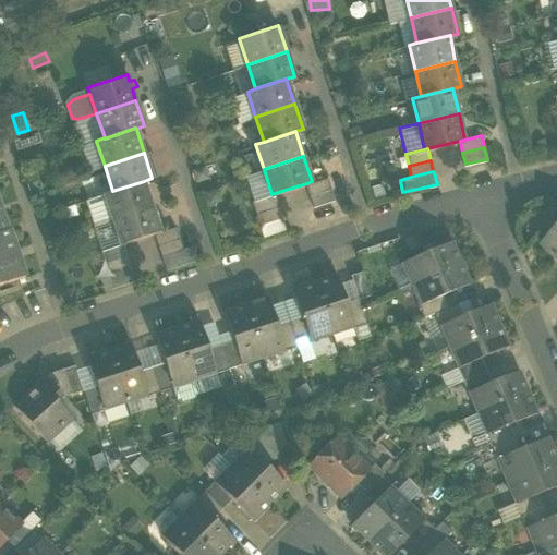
[(312,181),(306,183),(310,194),(331,188),(328,176),(312,181)]
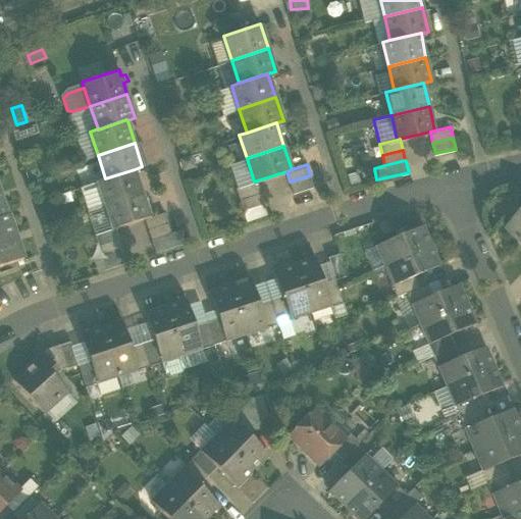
[(105,178),(98,180),(105,204),(142,192),(135,169),(105,178)]
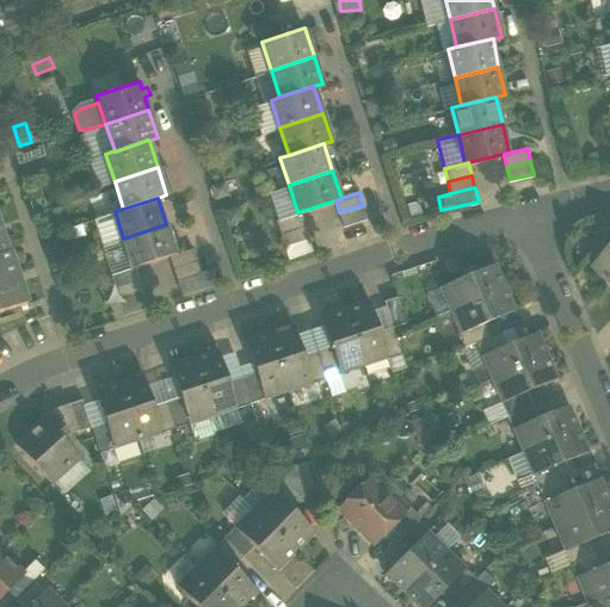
[(363,205),(339,212),(344,225),(368,217),(363,205)]
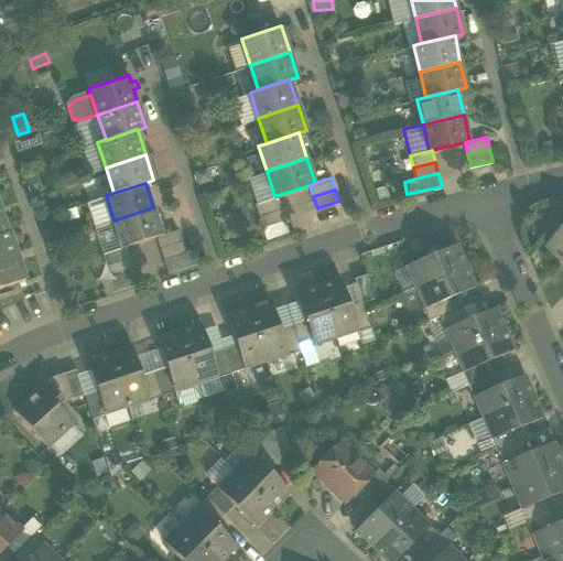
[(274,196),(256,203),(260,214),(282,207),(278,195),(274,196)]
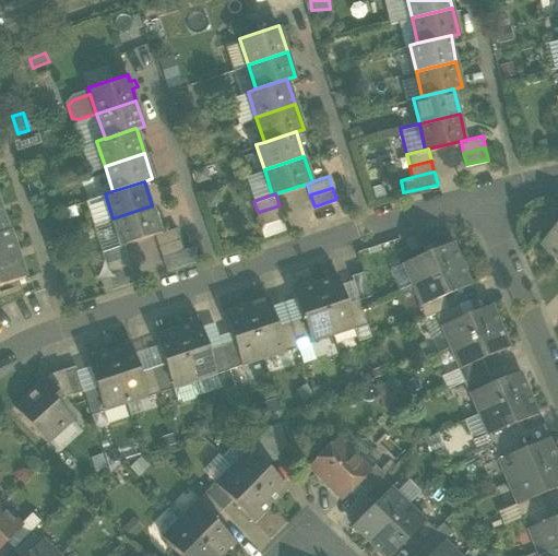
[(0,284),(25,276),(11,229),(8,231),(0,204),(0,284)]
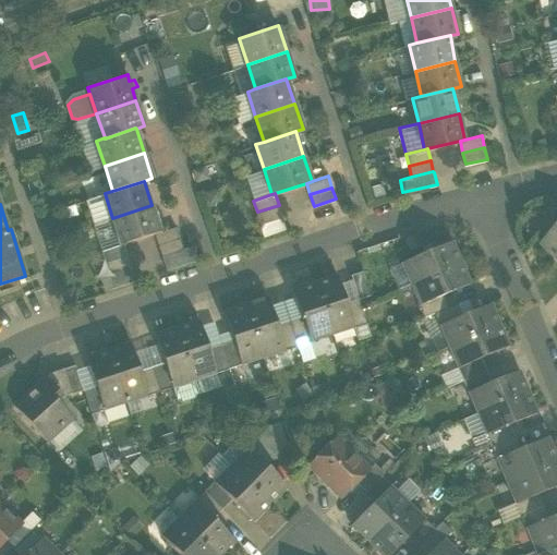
[(152,205),(112,218),(121,243),(124,242),(155,232),(160,230),(152,205)]
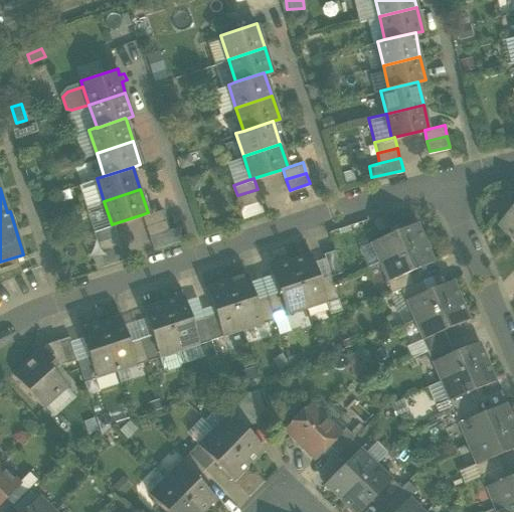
[(258,189),(237,195),(240,206),(261,199),(258,189)]
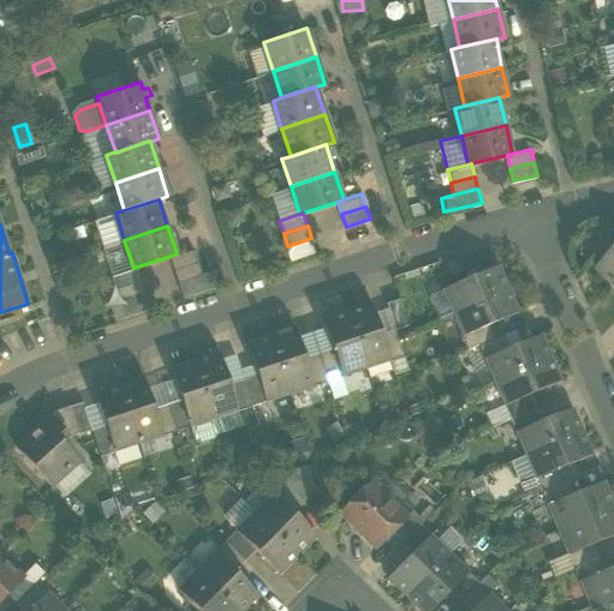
[(613,247),(597,267),(613,282),(613,247)]
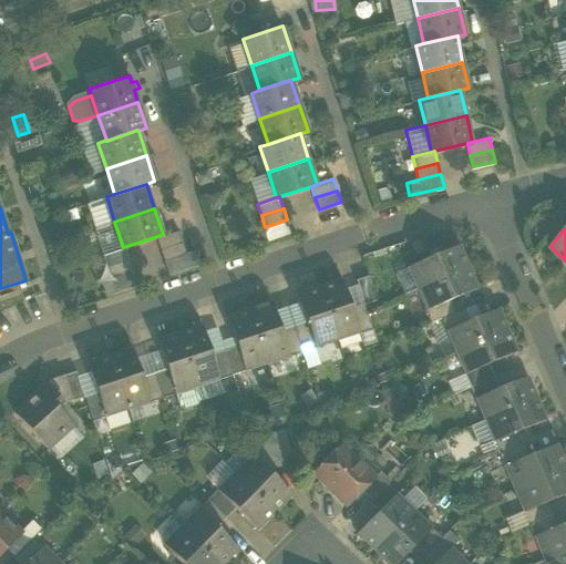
[(163,234),(157,236),(161,247),(183,241),(179,229),(163,234)]
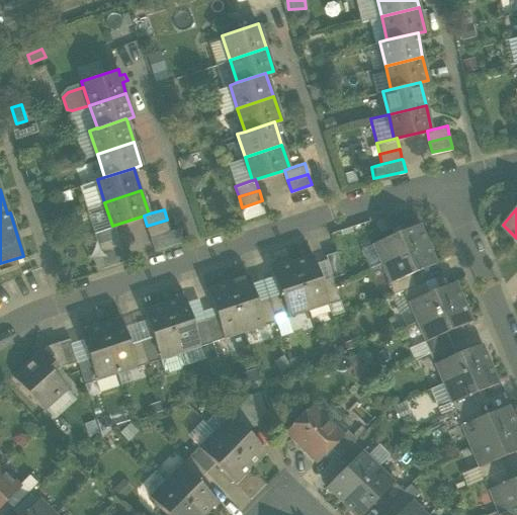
[(167,220),(147,226),(151,237),(171,230),(167,220)]
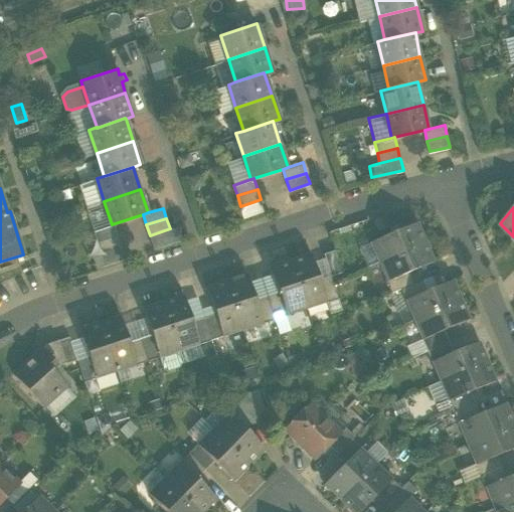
[(418,221),(371,240),(379,261),(426,240),(418,221)]
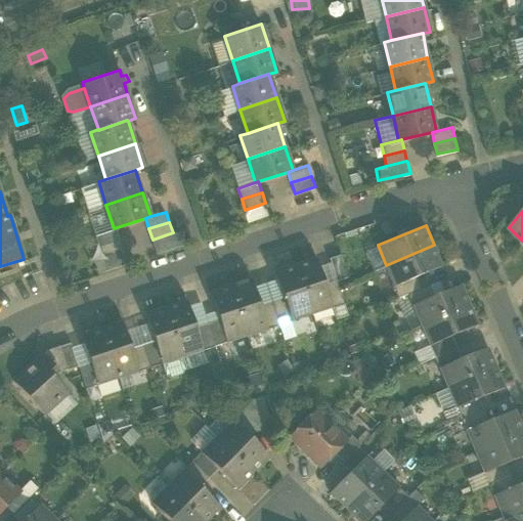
[(114,228),(96,234),(99,245),(120,239),(117,227),(114,228)]
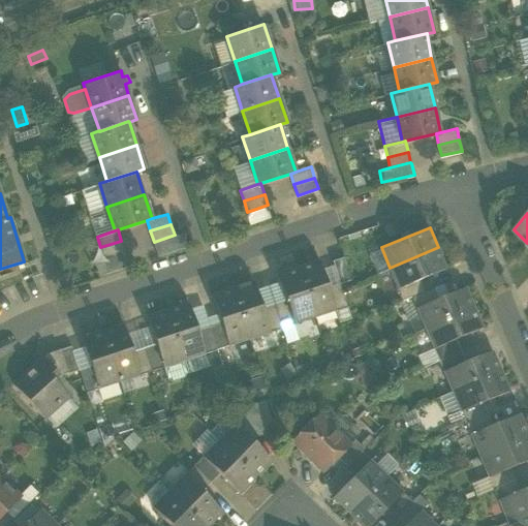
[(175,235),(154,242),(158,255),(188,245),(183,233),(175,235)]
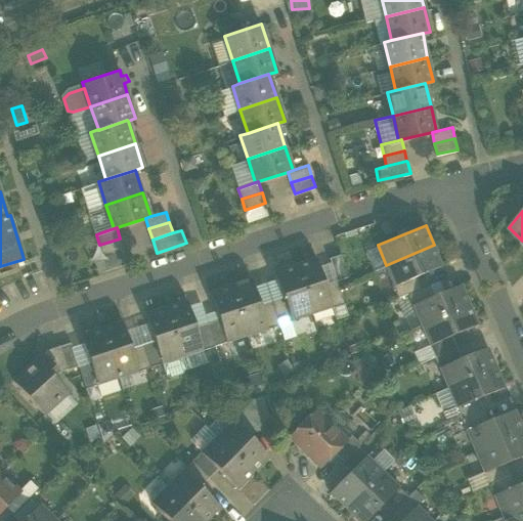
[(120,239),(99,245),(102,256),(103,256),(123,249),(120,239)]
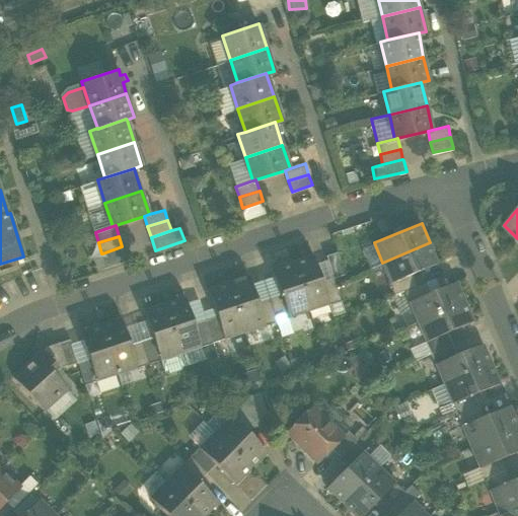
[(430,242),(382,263),(390,282),(413,273),(438,262),(430,242)]
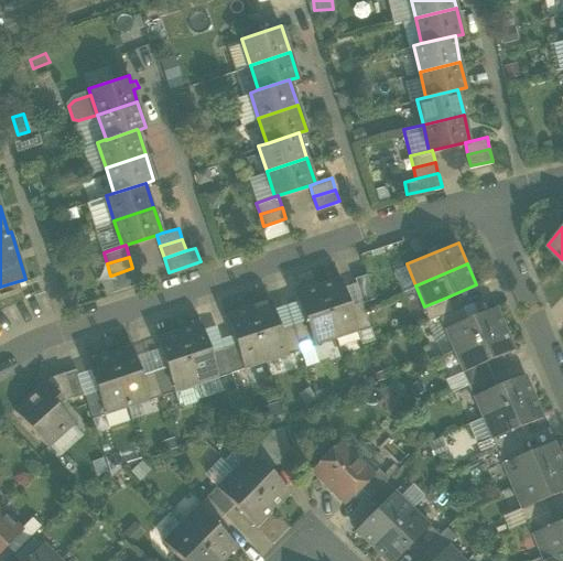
[(132,268),(111,276),(110,276),(101,278),(106,293),(138,282),(132,268)]
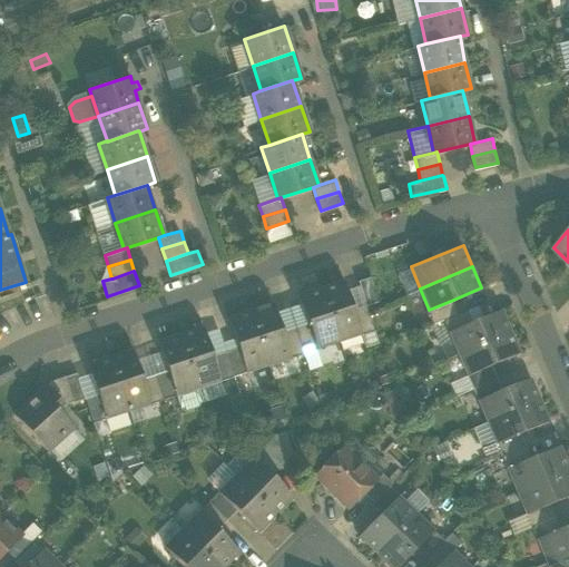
[(371,275),(359,280),(361,284),(366,303),(379,300),(371,275)]
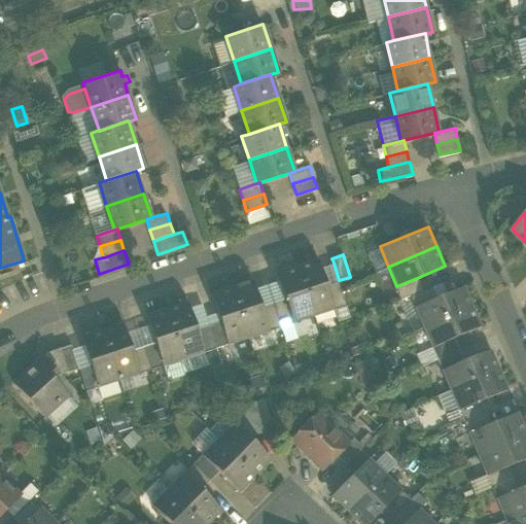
[(318,257),(297,265),(314,314),(335,307),(327,284),(321,267),(318,257)]
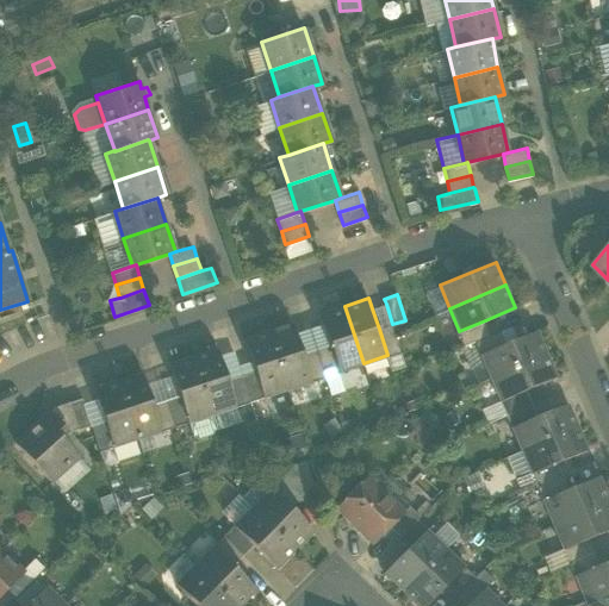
[(392,325),(392,324),(386,304),(372,308),(379,329),(392,325)]
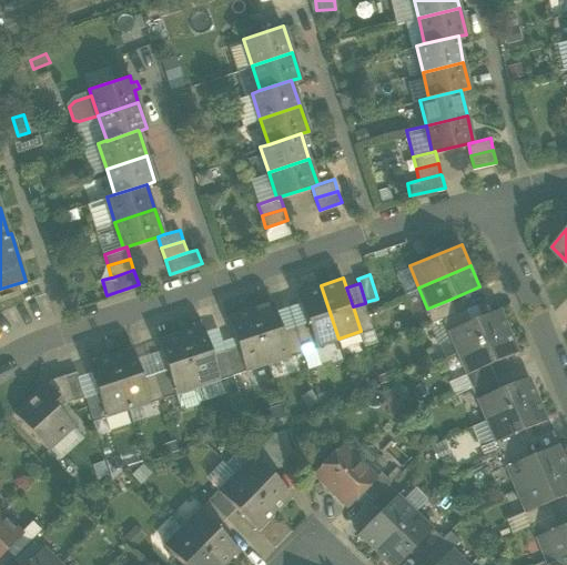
[(321,285),(299,292),(309,322),(316,345),(338,339),(321,285)]
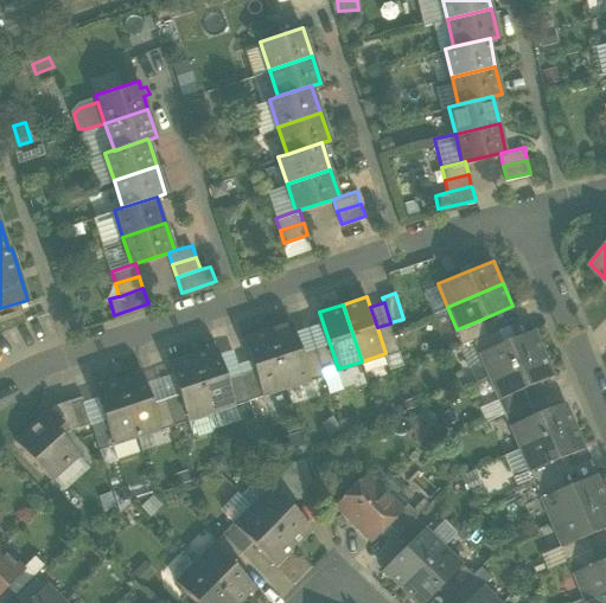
[(483,319),(457,329),(463,342),(473,339),(488,332),(483,319)]
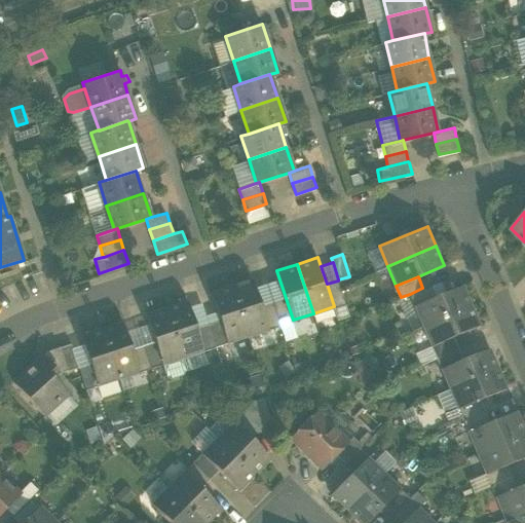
[(253,278),(232,286),(249,335),(269,328),(262,306),(253,278)]
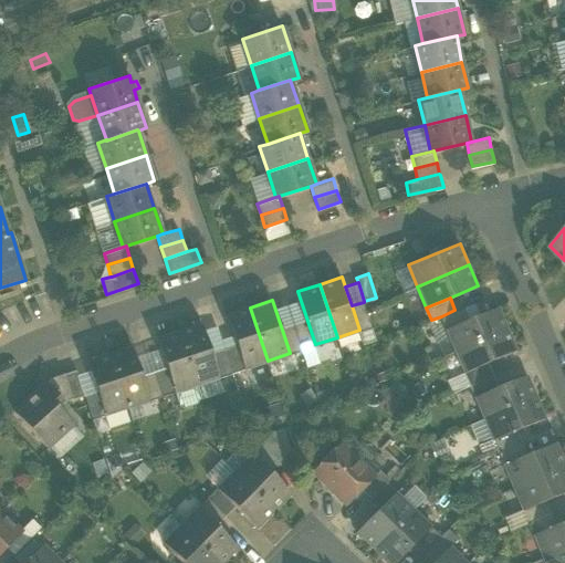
[(366,308),(364,302),(352,305),(359,330),(359,331),(372,326),(366,308)]
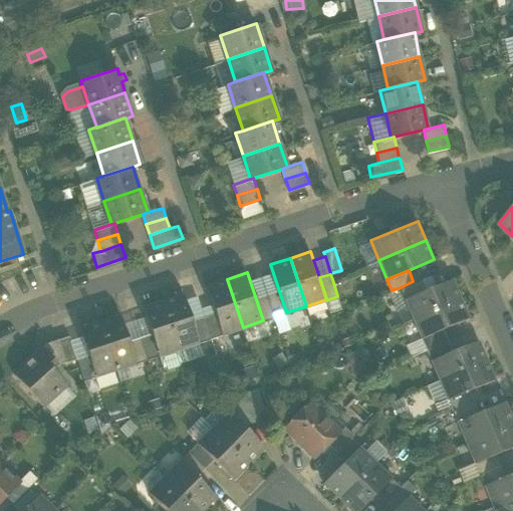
[(413,281),(401,287),(405,298),(406,297),(427,289),(422,277),(413,281)]
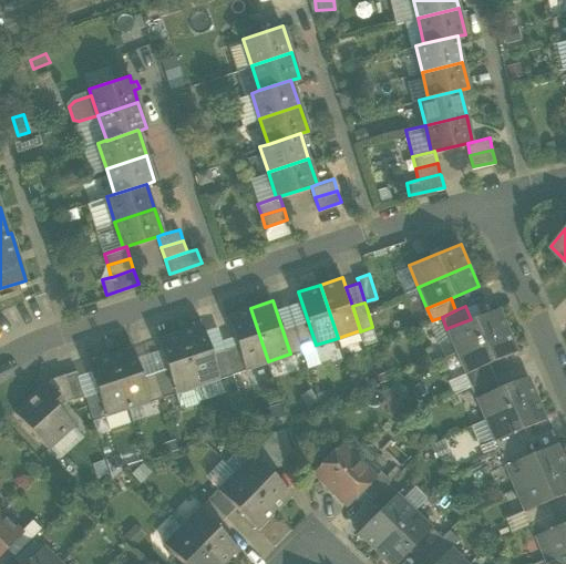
[(471,319),(448,328),(456,350),(508,328),(500,307),(471,319)]
